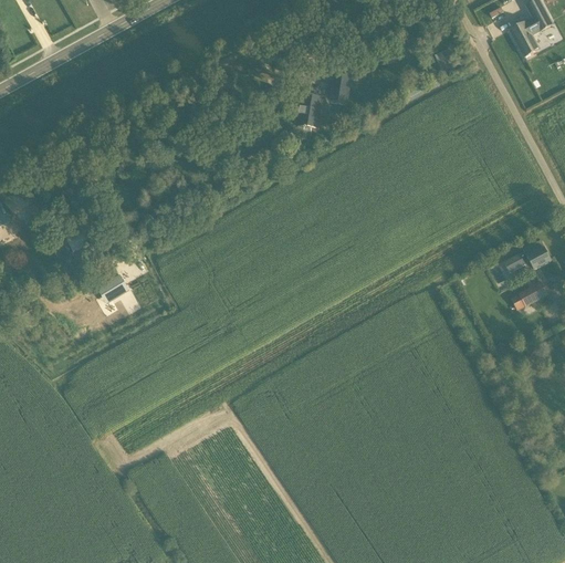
[(539,30),(540,30),(552,23),(540,0),(530,0),(524,3),(532,17),(524,20),(523,20),(508,28),(523,56),(539,48),(531,34),(539,30)]
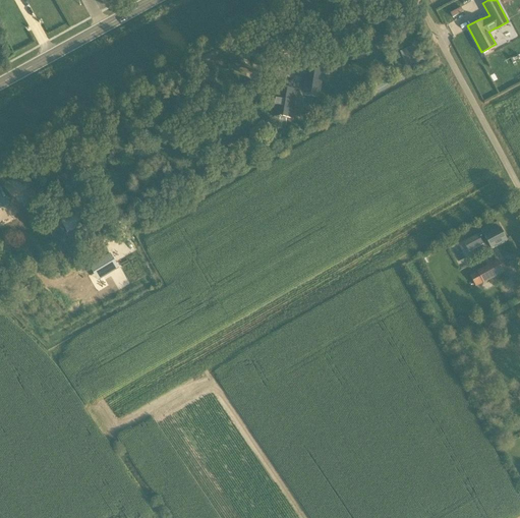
[(309,62),(309,88),(323,88),(323,62),(309,62)]
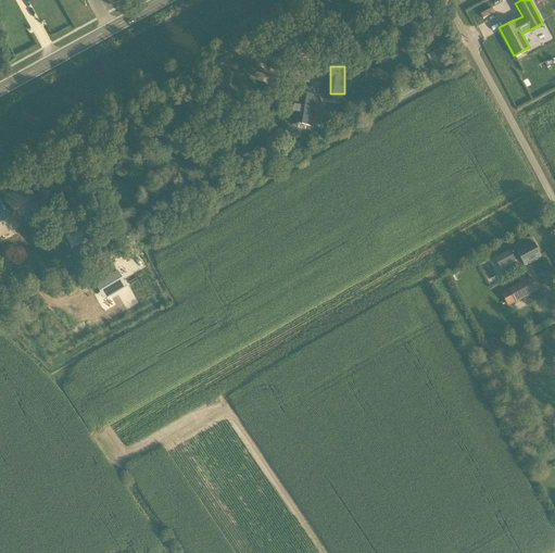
[(297,111),(297,112),(298,112),(298,123),(317,123),(317,91),(298,91),(298,103),(297,103),(297,104),(298,104),(298,111),(297,111)]
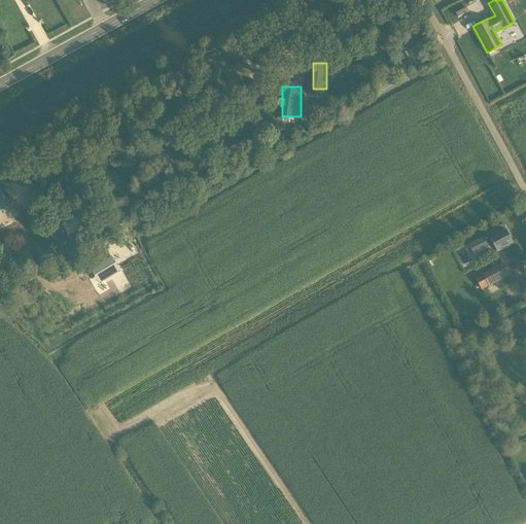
[(339,103),(337,111),(346,112),(347,104),(339,103)]
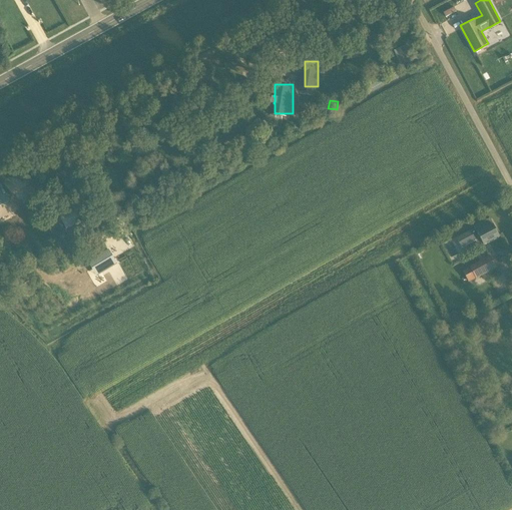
[(479,235),(483,242),(499,234),(489,216),(473,224),(475,227),(470,229),(470,228),(456,236),(461,245),(475,238),(475,237),(479,235)]
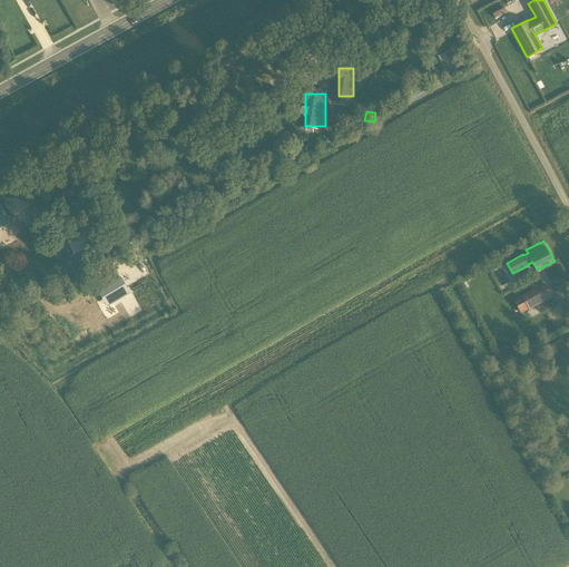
[(117,243),(102,251),(107,260),(121,252),(117,243)]
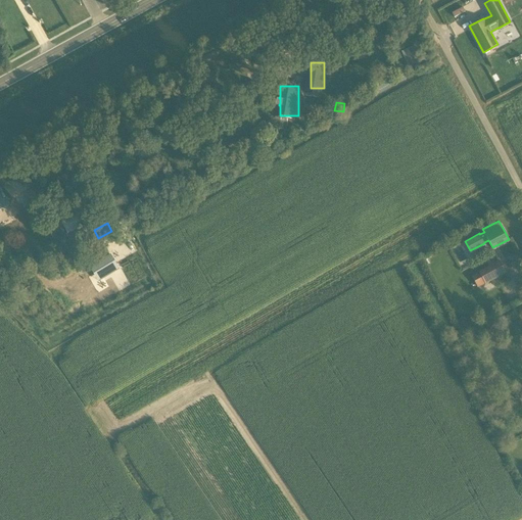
[(65,237),(52,243),(55,250),(68,244),(65,237)]
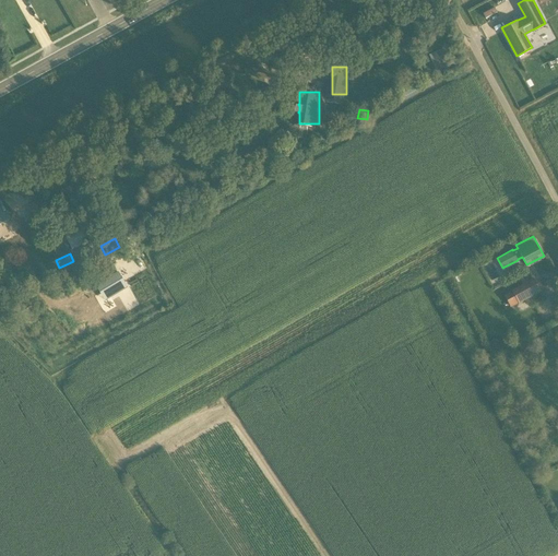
[(118,270),(95,283),(99,291),(103,290),(107,297),(127,285),(118,270)]
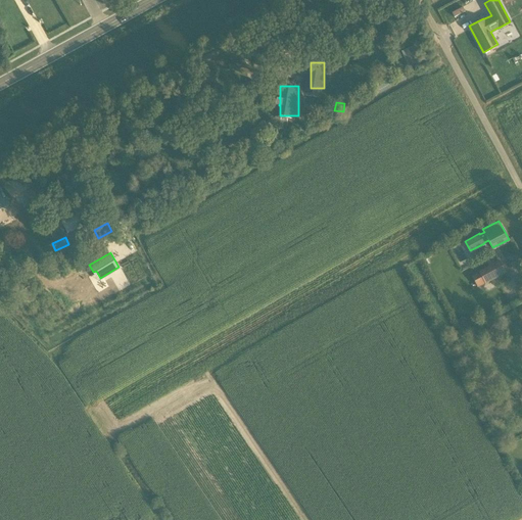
[(484,282),(490,279),(506,271),(499,258),(478,270),(471,274),(476,285),(484,281),(484,282)]
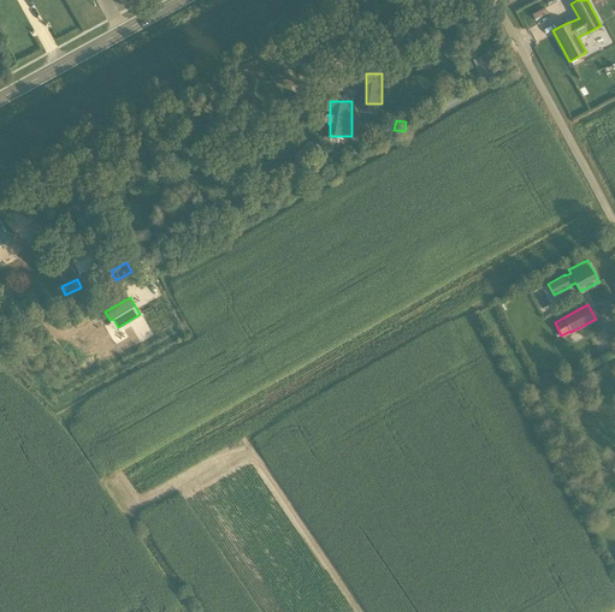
[(545,370),(539,374),(544,384),(554,379),(550,373),(545,370)]
